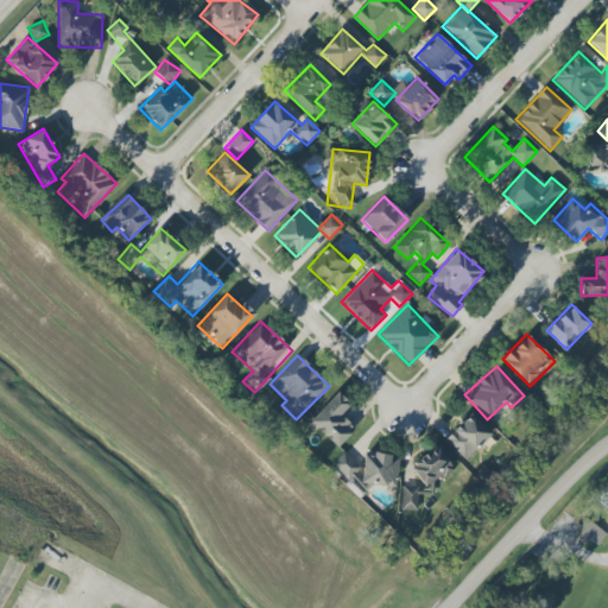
[(350,405),(336,392),(309,422),(336,448),(354,429),(340,416),(350,405)]
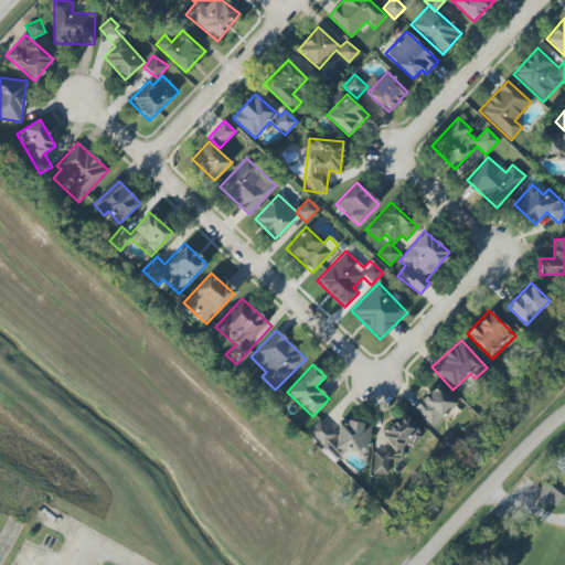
[(457,403),(436,384),(413,409),(433,428),(457,403)]
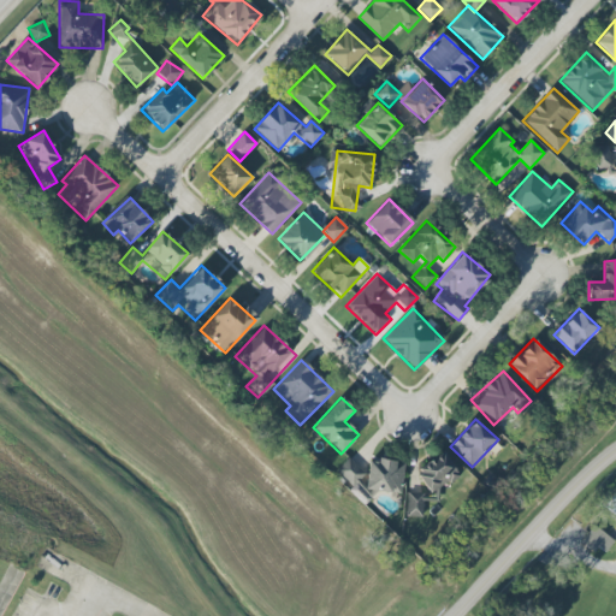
[(406,517),(424,517),(424,504),(438,504),(438,483),(451,483),(451,456),(426,456),(426,469),(422,469),(422,492),(406,492),(406,517)]
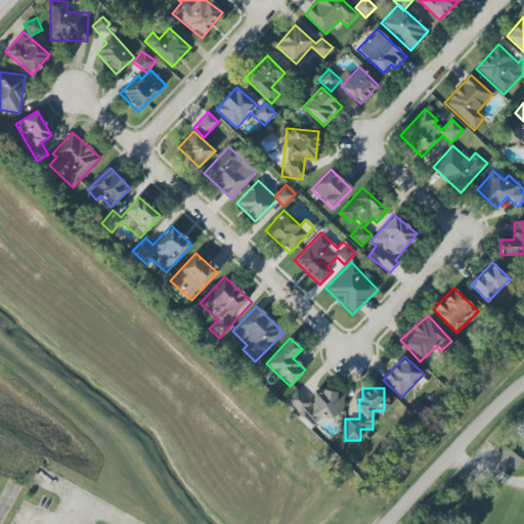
[(344,394),(313,390),(312,397),(290,394),(287,408),(299,410),(297,424),(317,427),(318,418),(340,421),(344,394)]
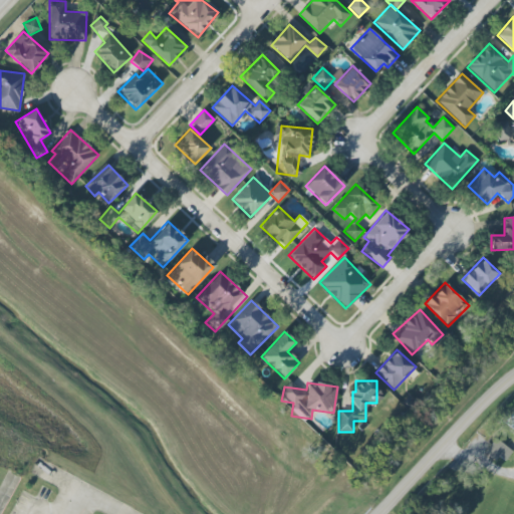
[(513,409),(513,432),(502,424),(513,409)]
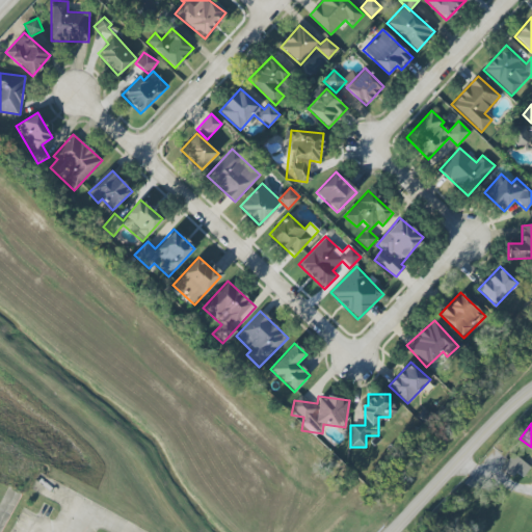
[(512,454),(500,470),(511,478),(514,473),(522,478),(529,469),(512,454)]
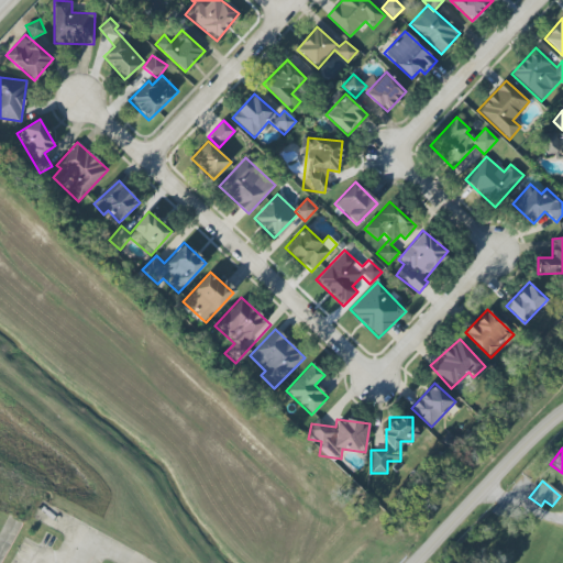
All buildings are outlined.
